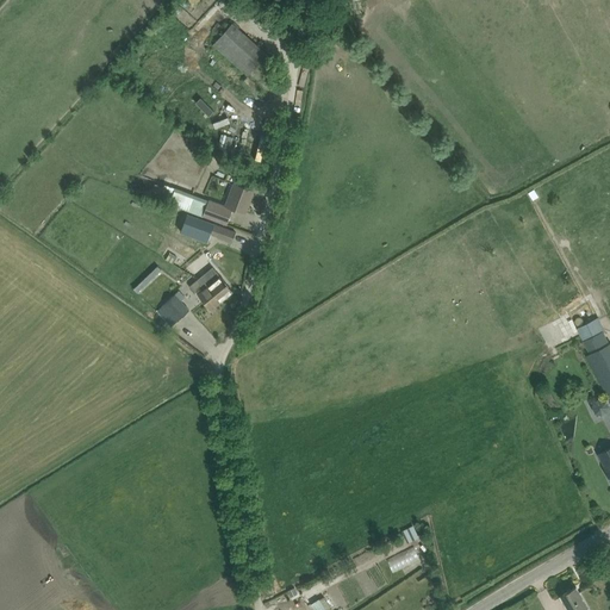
[(232,23),(224,32),(213,44),(265,89),(274,98),(281,89),(256,67),(267,54),(232,23)]
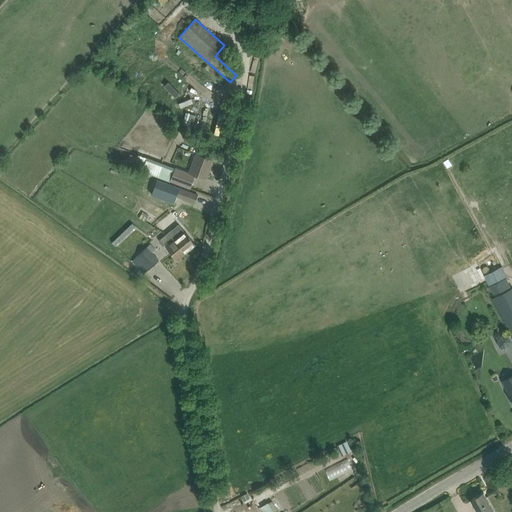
[(136,53),(125,60),(129,65),(139,58),(136,53)]
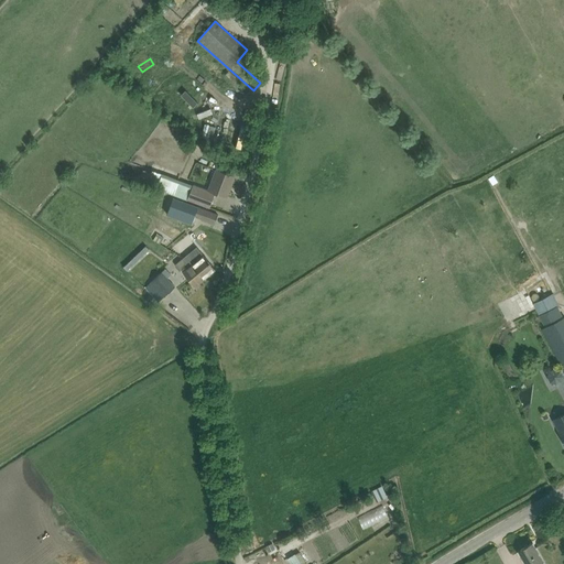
[(159,85),(169,78),(162,69),(152,76),(159,85)]
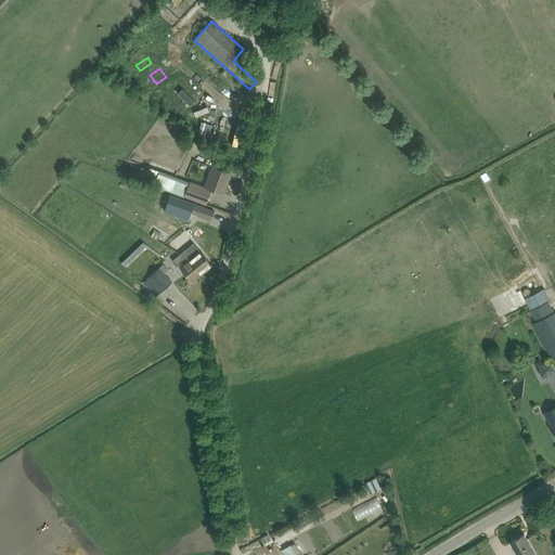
[(245,93),(246,87),(227,84),(226,89),(245,93)]
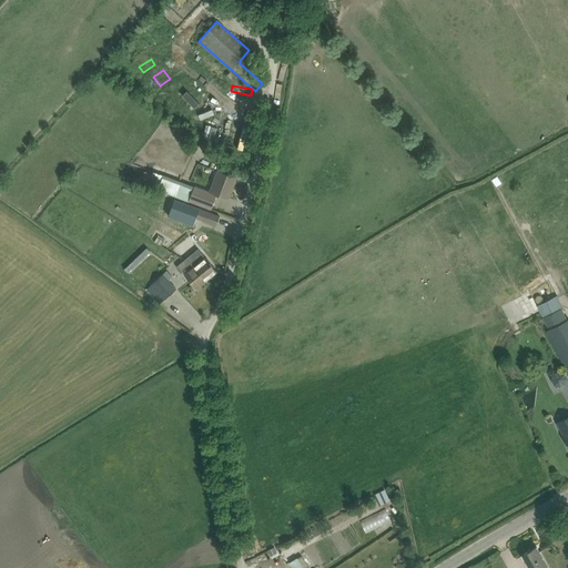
[(199,100),(204,97),(198,87),(192,90),(199,100)]
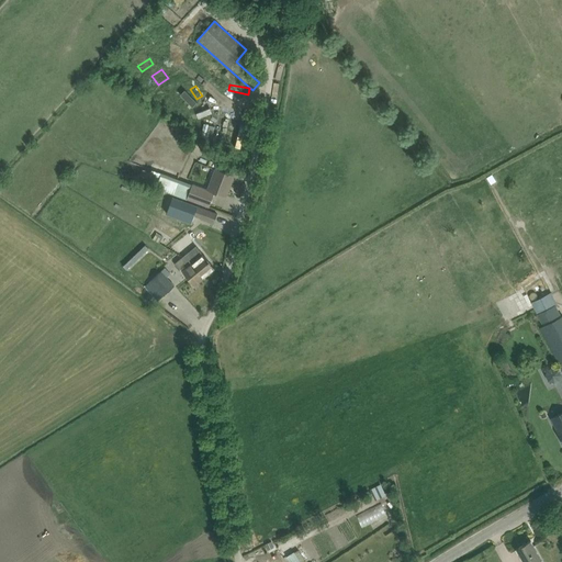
[(249,144),(253,130),(247,127),(244,143),(249,144)]
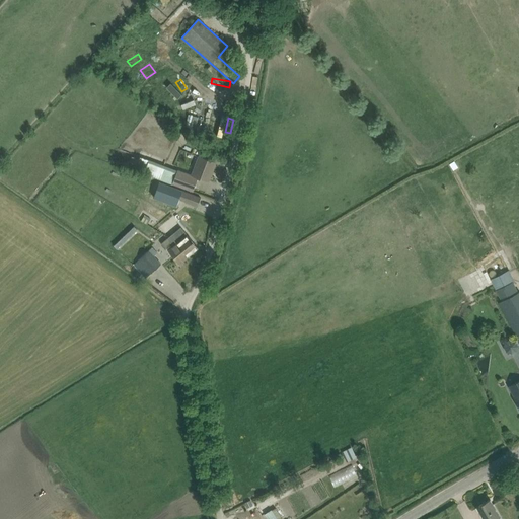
[(132,156),(128,167),(135,169),(145,173),(154,176),(159,178),(164,166),(140,156),(139,159),(132,156)]
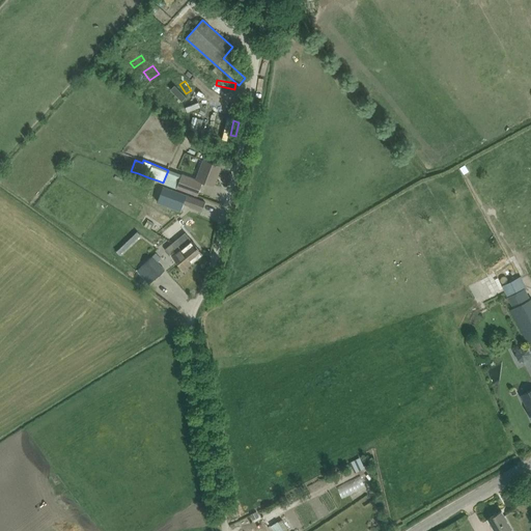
[(182,175),(176,188),(187,192),(197,195),(202,182),(213,185),(220,166),(211,162),(204,160),(197,179),(183,173),(182,175)]
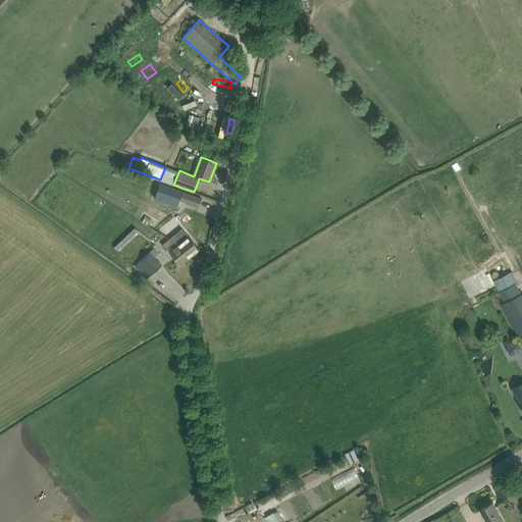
[(180,199),(179,200),(199,207),(202,198),(168,187),(165,194),(180,199)]
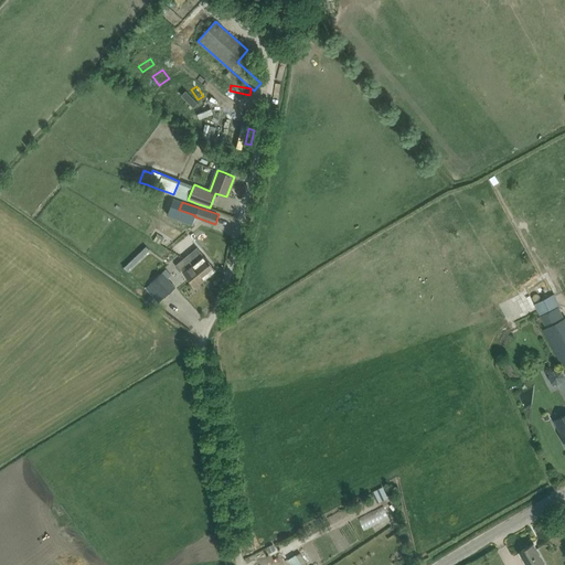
[(172,245),(192,230),(193,228),(189,223),(168,240),(172,245)]
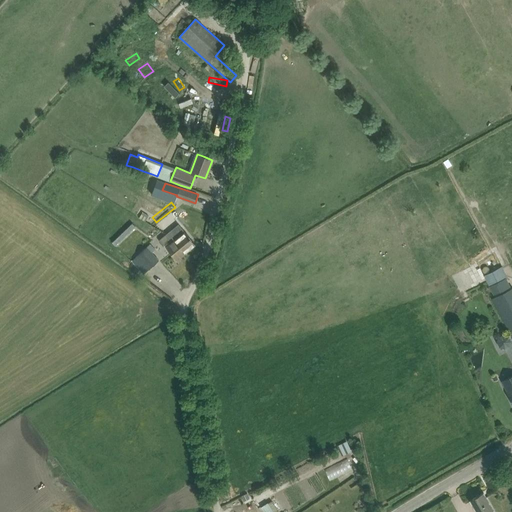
[(132,223),(112,242),(115,246),(135,226),(132,223)]
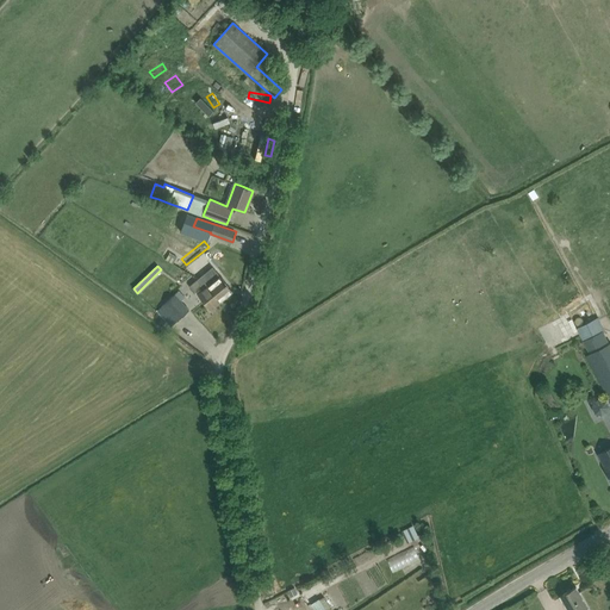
[(210,285),(209,286),(215,296),(216,294),(219,298),(218,299),(221,302),(232,291),(212,267),(198,279),(203,285),(207,281),(210,285)]
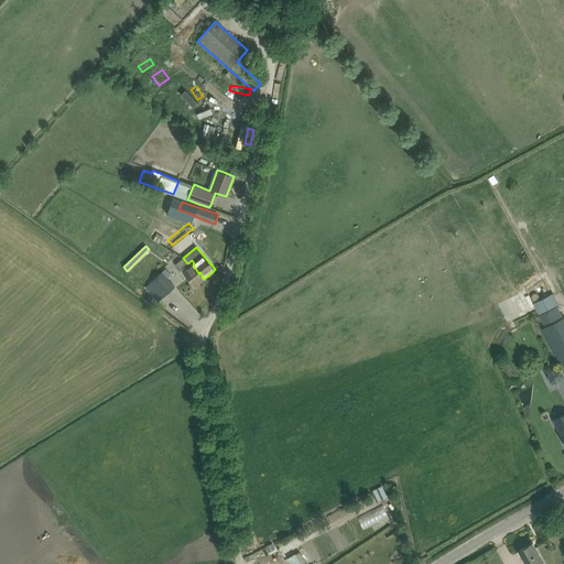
[(199,272),(198,273),(193,264),(194,263),(192,260),(187,263),(183,258),(176,264),(195,286),(204,279),(202,277),(203,275),(199,272)]
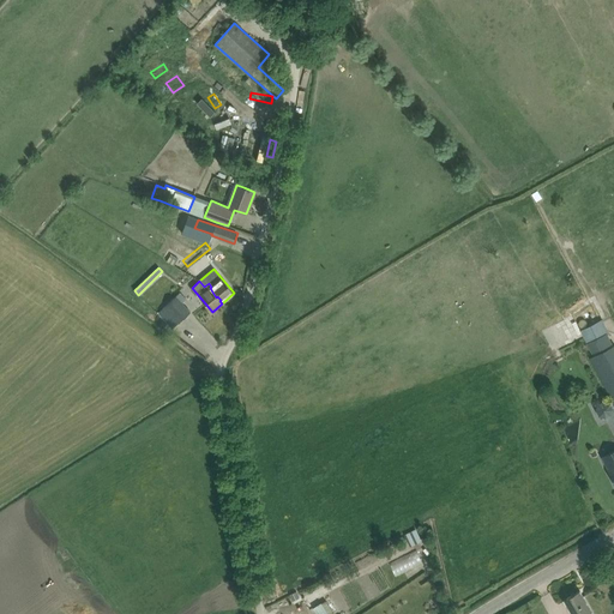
[(175,296),(158,313),(173,329),(191,312),(175,296)]
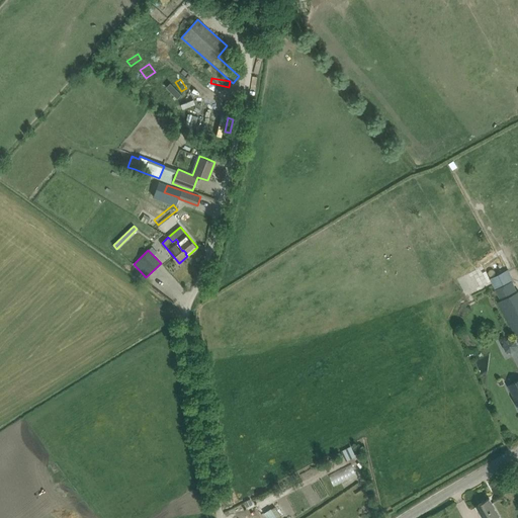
[(517,291),(517,292),(511,280),(495,288),(501,300),(498,301),(517,340),(517,291)]
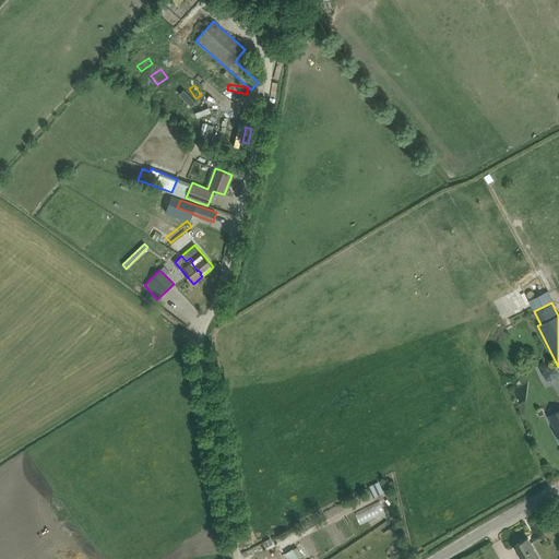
[(531,334),(533,342),(540,339),(538,331),(531,334)]
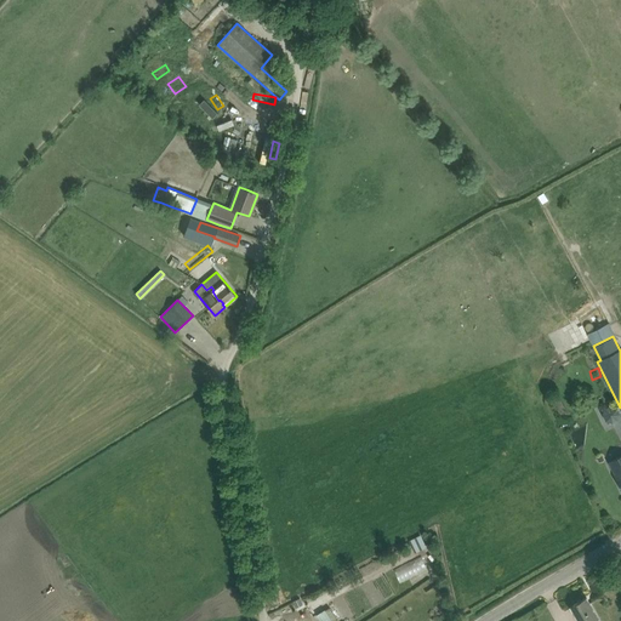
[(620,415),(620,411),(619,409),(616,406),(615,406),(614,405),(613,405),(610,405),(609,405),(608,406),(605,408),(604,410),(603,412),(603,415),(603,416),(604,417),(604,420),(605,421),(607,421),(609,422),(611,423),(614,422),(616,421),(617,420),(619,419),(620,417),(620,416),(620,415)]
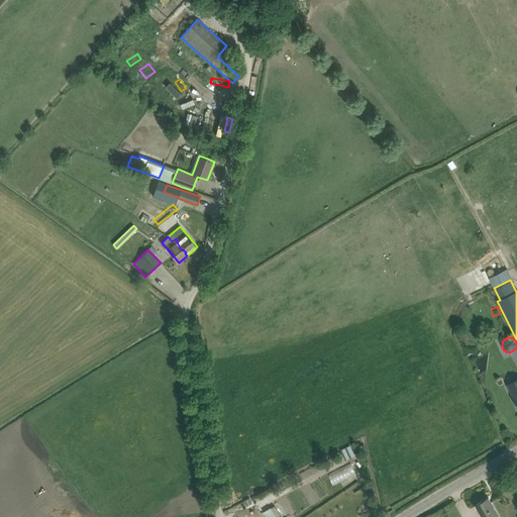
[(512,396),(515,401),(516,405),(516,378),(506,384),(512,396)]
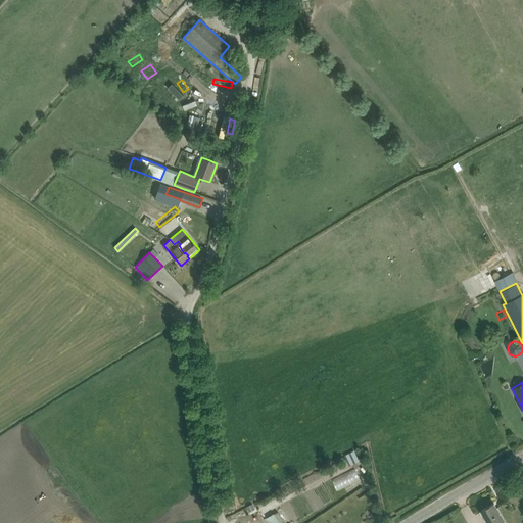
[(353,449),(345,454),(350,464),(359,460),(355,454),(353,449)]
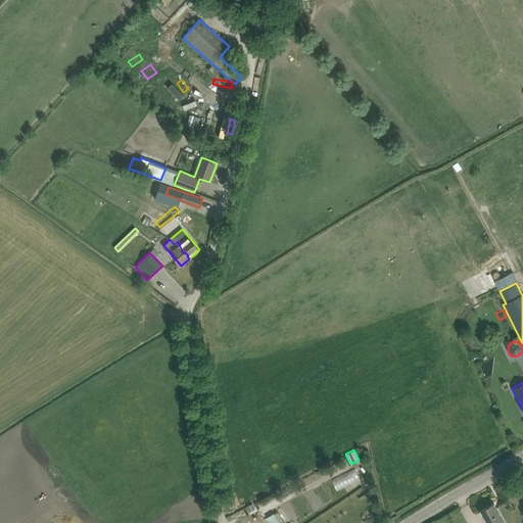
[(493,503),(480,511),(485,519),(487,522),(505,522),(498,512),(493,503)]
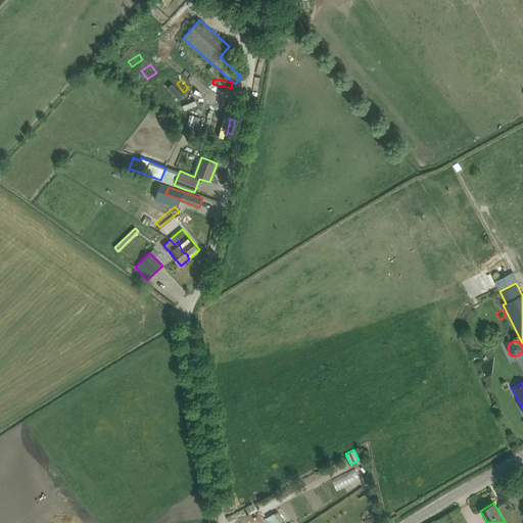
[(255,509),(252,504),(247,507),(246,507),(249,512),(255,509)]
